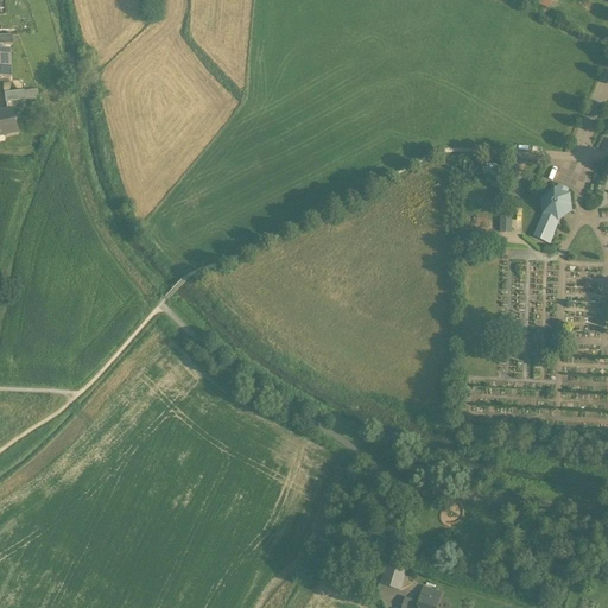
[(12,35),(0,35),(0,44),(12,44),(12,35)]
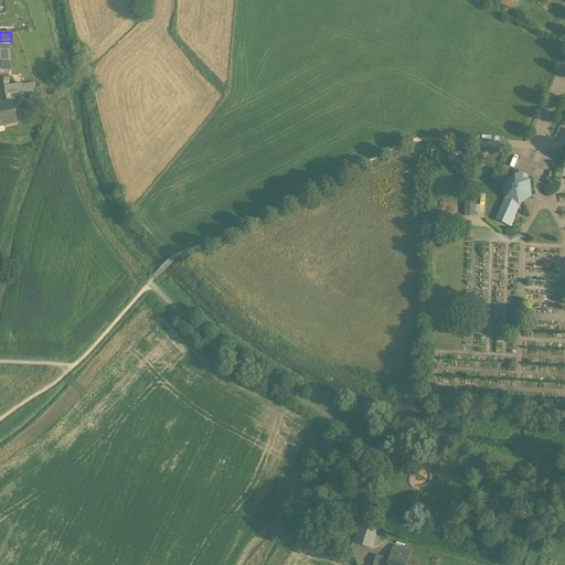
[(22,84),(3,86),(4,95),(22,93),(22,84)]
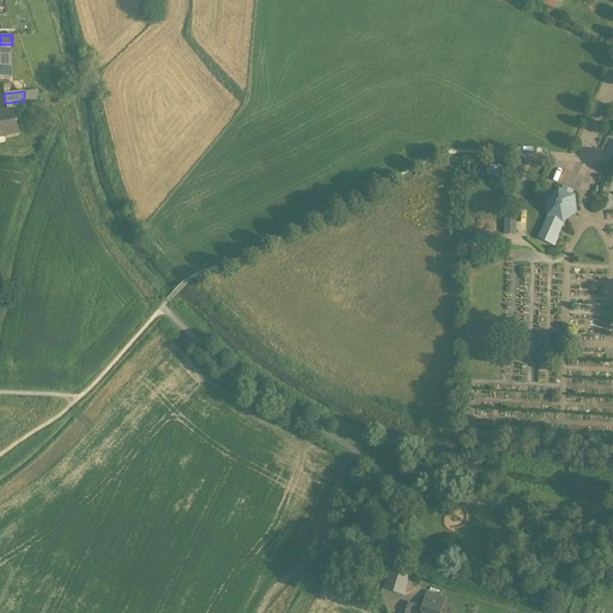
[(11,110),(0,111),(0,135),(16,133),(11,110)]
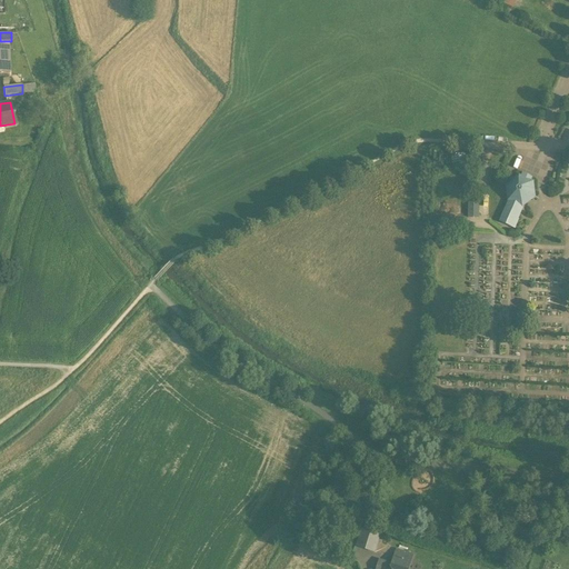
[(531,182),(519,178),(508,186),(510,199),(522,203),(523,205),(532,196),(531,182)]
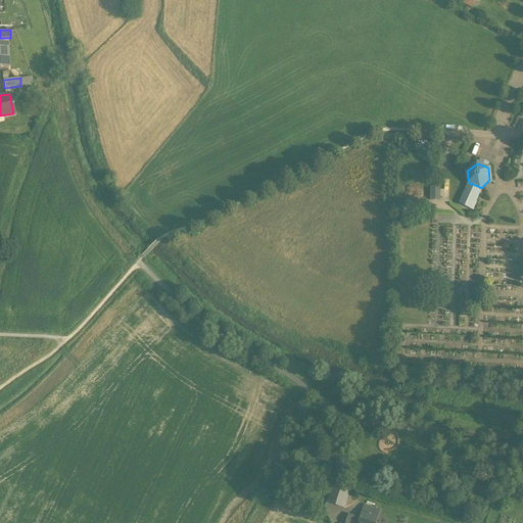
[(480,187),(469,183),(460,204),(472,209),(476,201),(481,188),(480,187)]
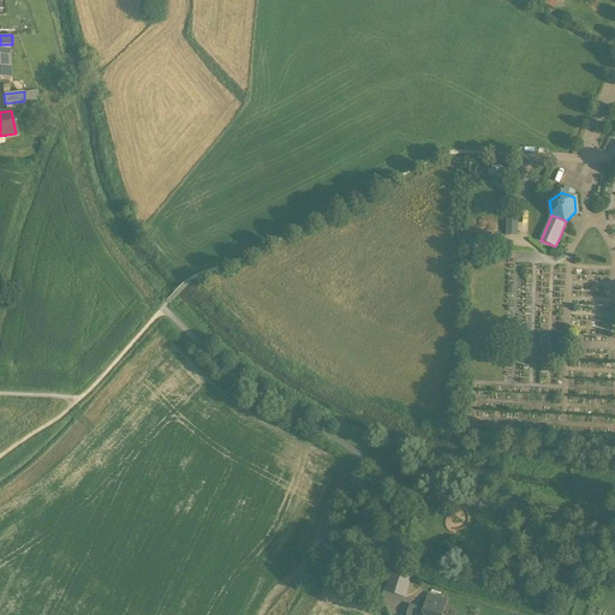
[(517,219),(507,219),(507,236),(517,236),(517,219)]
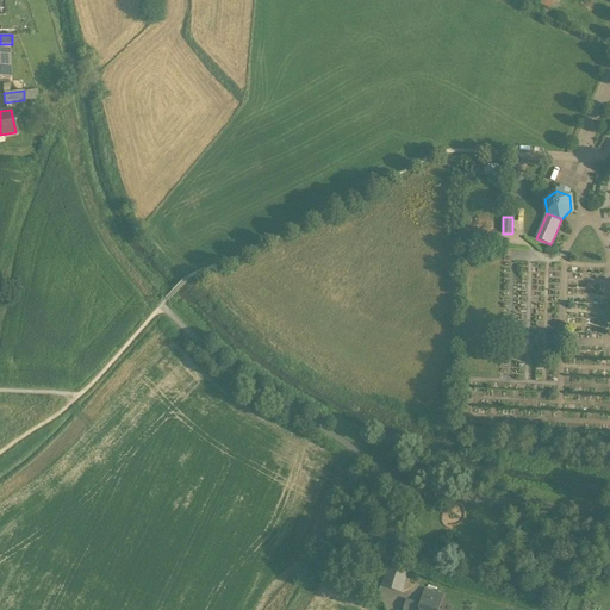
[(516,527),(499,521),(495,531),(511,539),(516,527)]
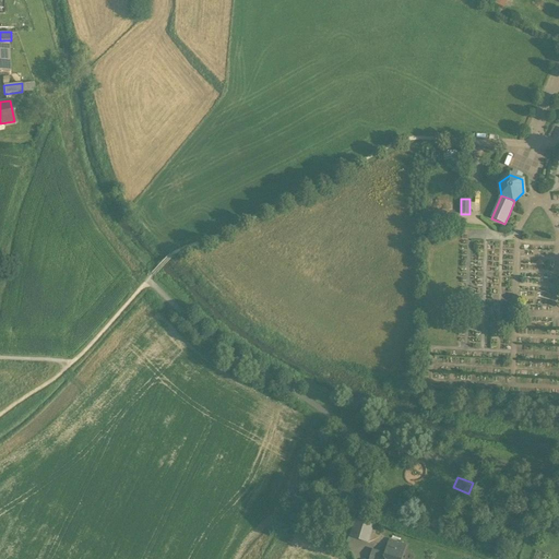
[(356,521),(352,536),(367,542),(371,525),(356,521)]
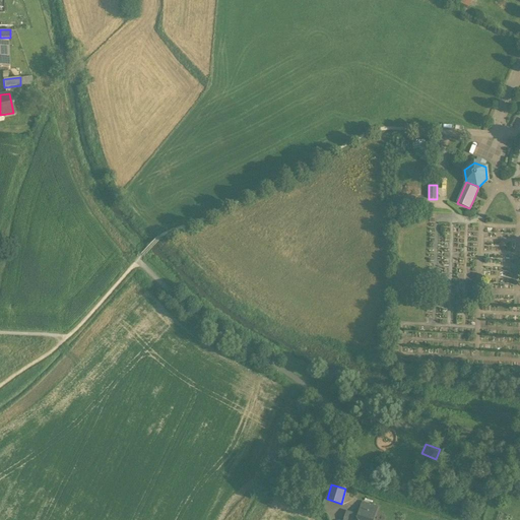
[(373,519),(377,507),(362,502),(356,519),(373,519)]
